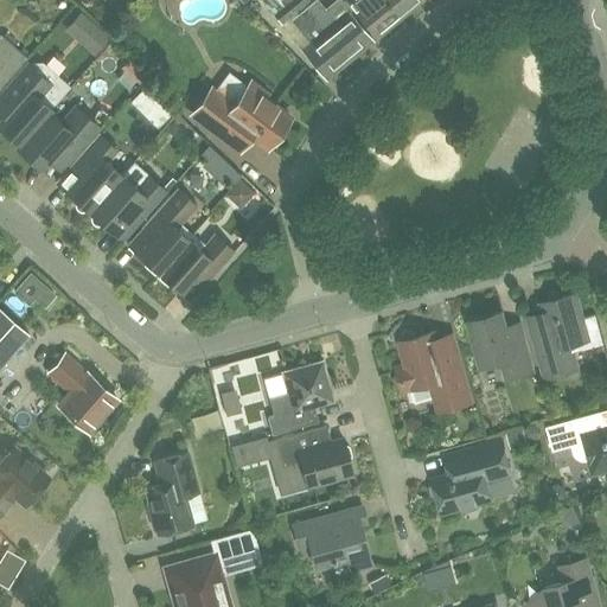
[(349,59),(306,7),(291,20),(289,18),(300,8),(292,0),(288,0),(285,4),(281,0),(280,0),(267,0),(264,4),(281,25),(282,24),(304,50),(302,50),(325,78),(349,59)]
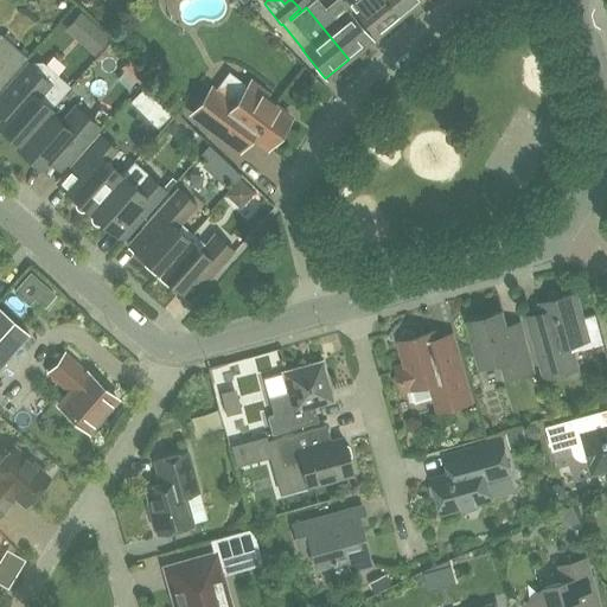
[(343,0),(334,0),(324,10),(317,0),(315,0),(306,7),(349,59),(372,39),(349,12),(351,10),(343,0)]
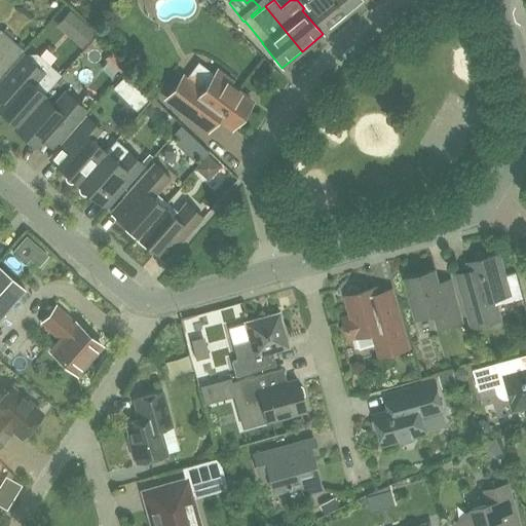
[(297,0),(304,8),(305,7),(326,32),(346,15),(333,0),(297,0)]
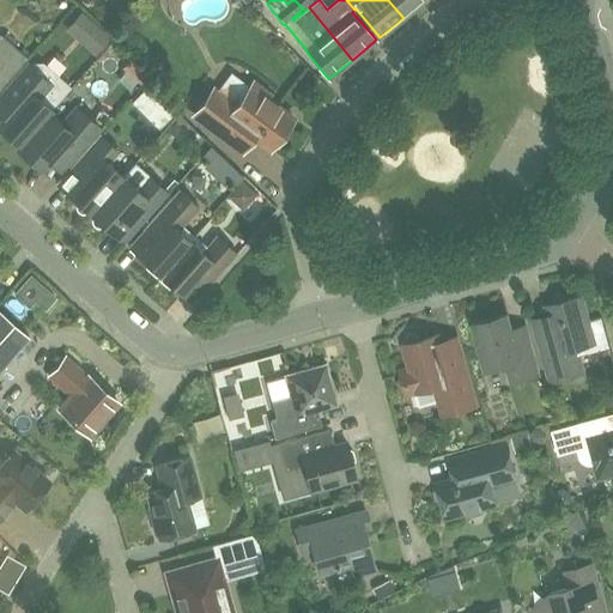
[(388,0),(404,18),(424,0),(388,0)]
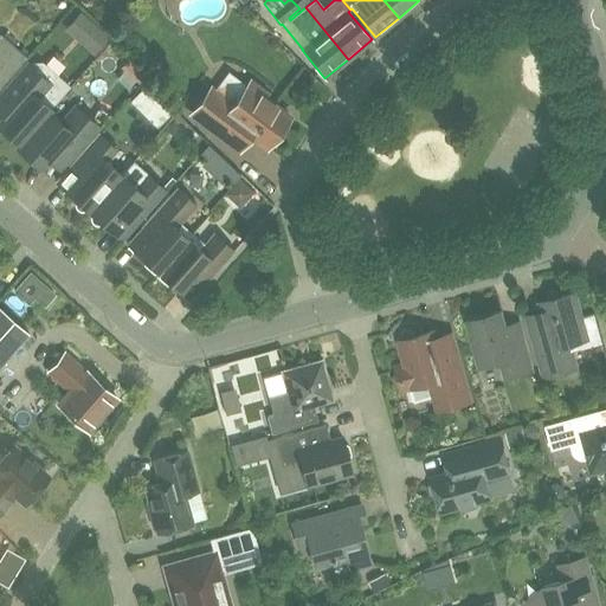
[(109,37),(97,27),(82,44),(95,55),(109,37)]
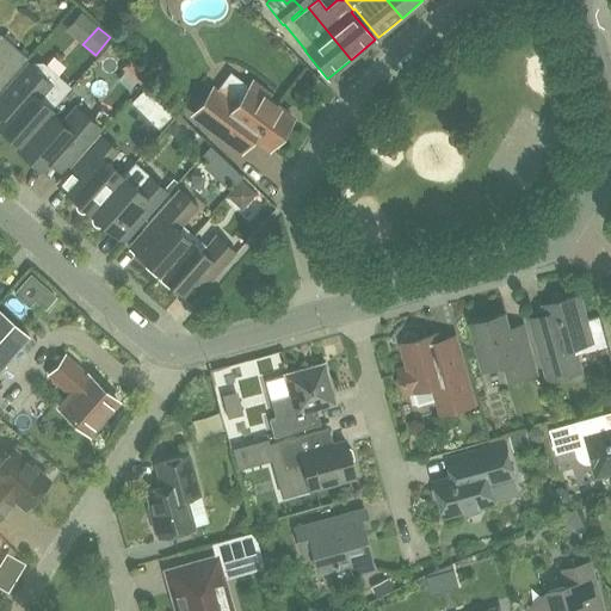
[(0,88),(28,59),(0,34),(0,88)]
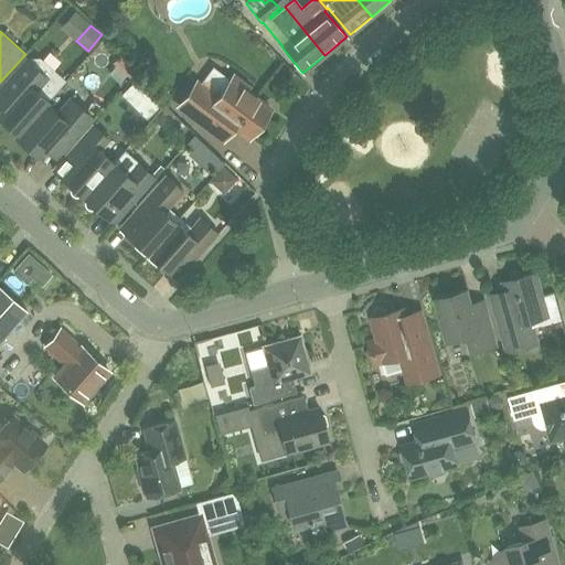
[(16,136),(16,137),(64,82),(39,59),(25,60),(0,88),(0,107),(2,109),(0,110),(0,117),(18,134),(16,136)]
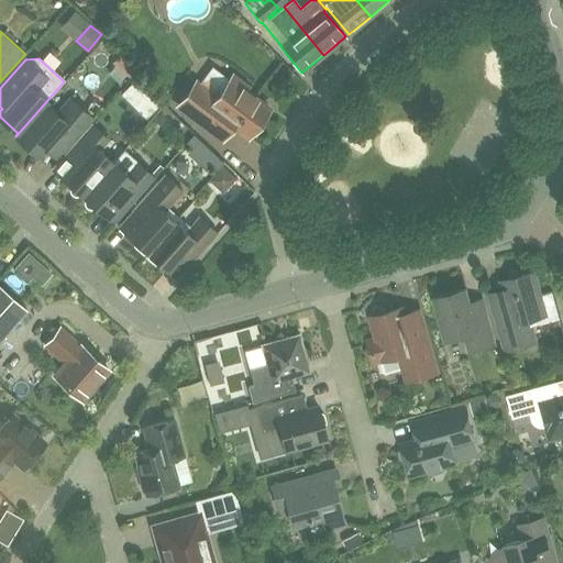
[(196,80),(177,105),(221,139),(232,124),(247,136),(268,108),(244,89),(247,86),(232,75),(216,97),(196,80)]
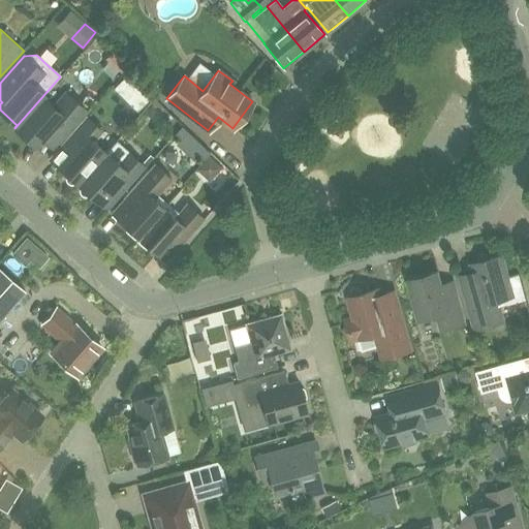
[(53,107),(42,98),(61,78),(60,76),(14,128),(35,146),(41,138),(52,148),(86,111),(66,93),(53,107)]
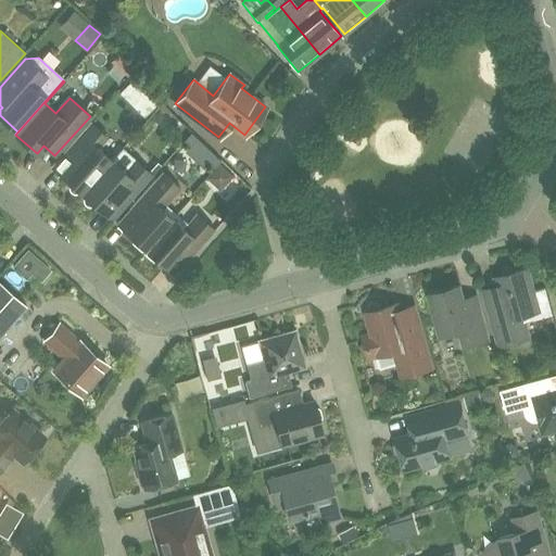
[(149,98),(136,112),(142,117),(155,104),(149,98)]
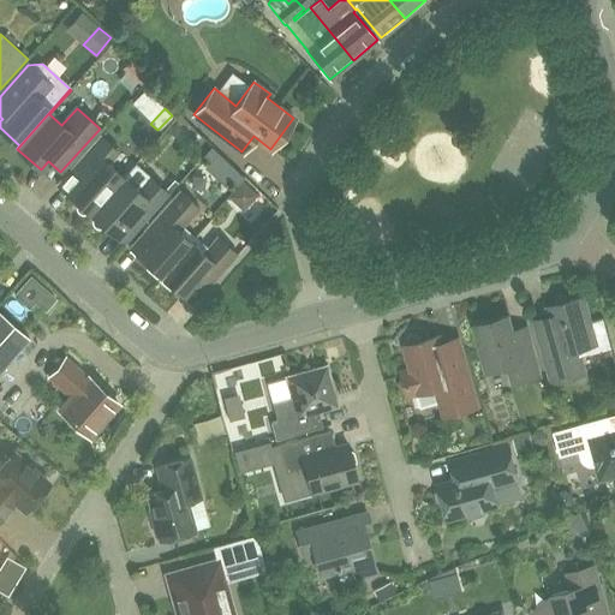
[(99,136),(57,184),(78,202),(76,204),(77,209),(81,213),(85,213),(88,210),(90,214),(123,178),(108,165),(119,154),(99,136)]
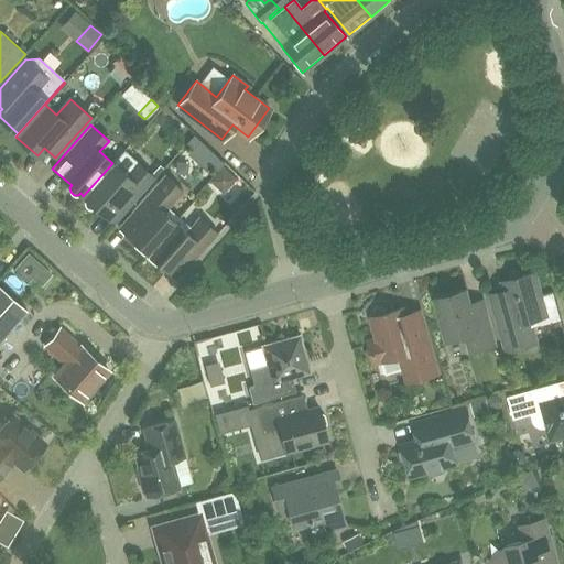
[(126,174),(112,163),(83,196),(86,198),(85,201),(85,205),(88,208),(94,208),(95,206),(115,224),(154,179),(136,163),(126,174)]
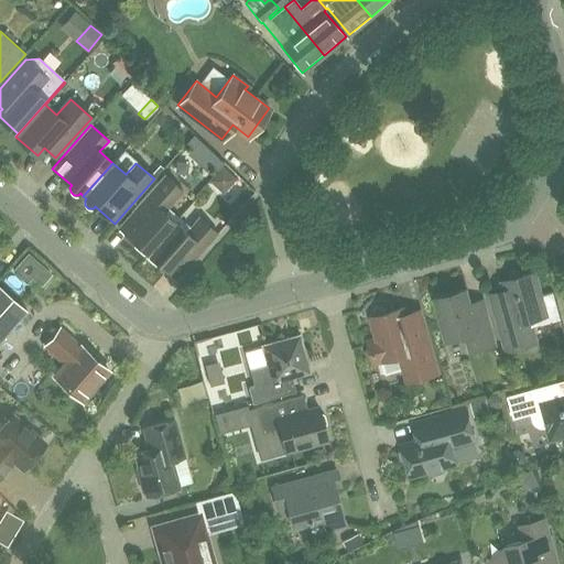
[(220,165),(208,180),(224,193),(236,179),(220,165)]
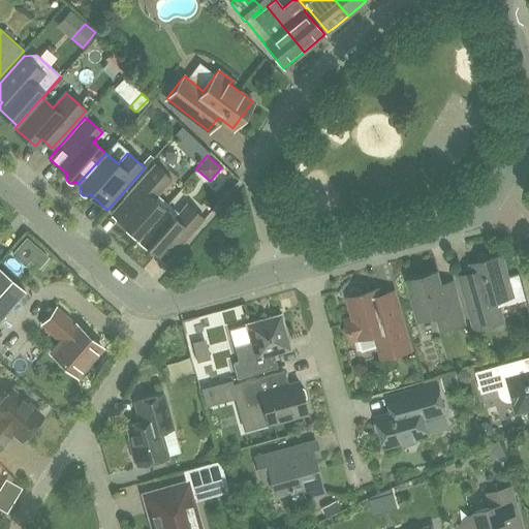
[(138,237),(164,208),(168,203),(159,194),(172,180),(154,164),(111,213),(128,228),(125,231),(134,239),(136,236),(138,237)]
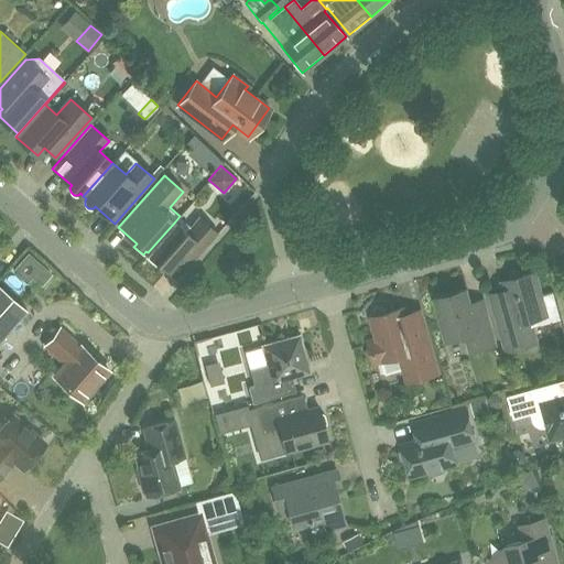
[(191,226),(180,216),(175,221),(148,252),(149,253),(145,257),(155,266),(159,262),(177,279),(217,234),(198,217),(191,226)]
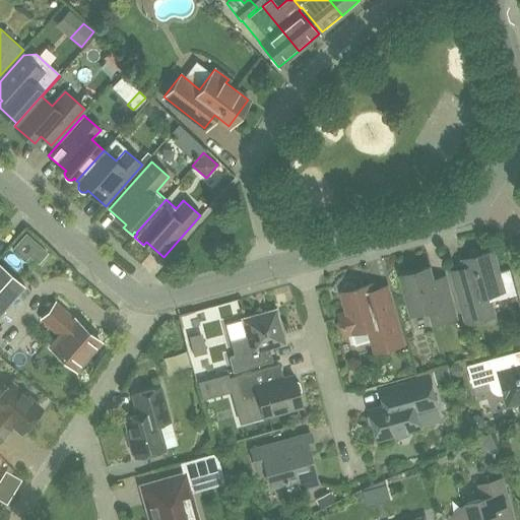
[(33,263),(46,251),(26,232),(13,244),(33,263)]
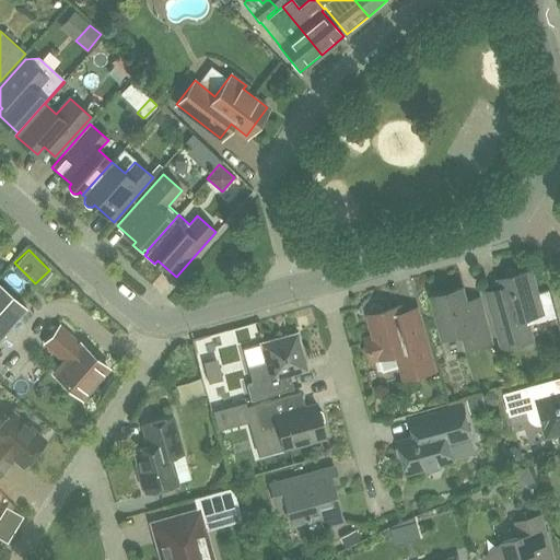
[(500,279),(502,288),(488,291),(493,311),(492,311),(503,348),(533,340),(525,312),(548,305),(545,294),(538,295),(532,270),(517,273),(516,271),(513,269),(510,269),(506,271),(504,275),(504,278),(500,279)]
